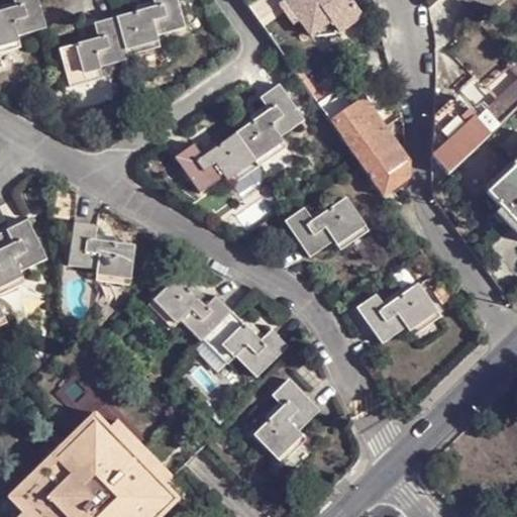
[(0,53),(22,46),(19,36),(46,28),(38,0),(15,0),(18,8),(0,12),(0,53)]
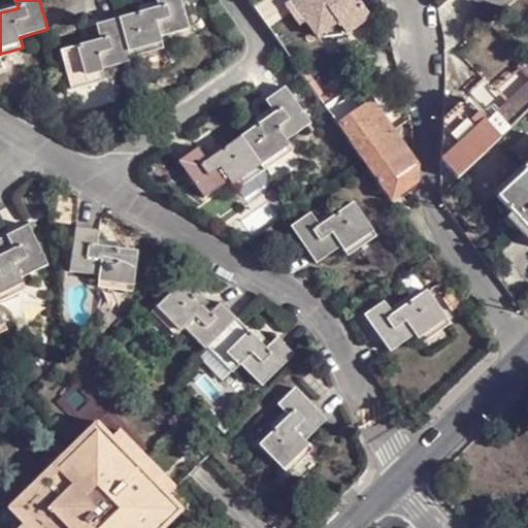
[(121,18),(131,57),(164,47),(161,37),(191,29),(182,0),(159,0),(161,7),(121,18)]
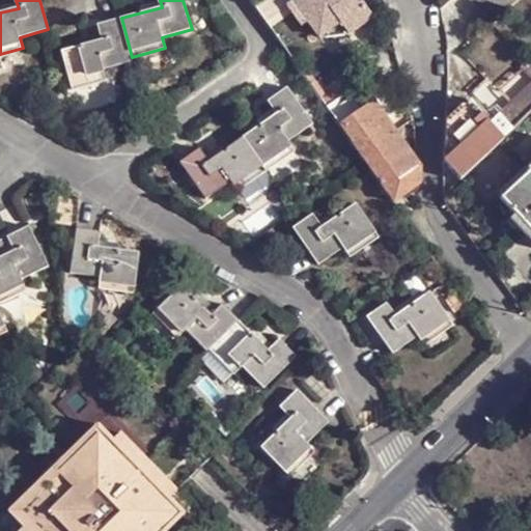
[(269,0),(259,0),(254,4),(282,44),(295,36),(269,0)]
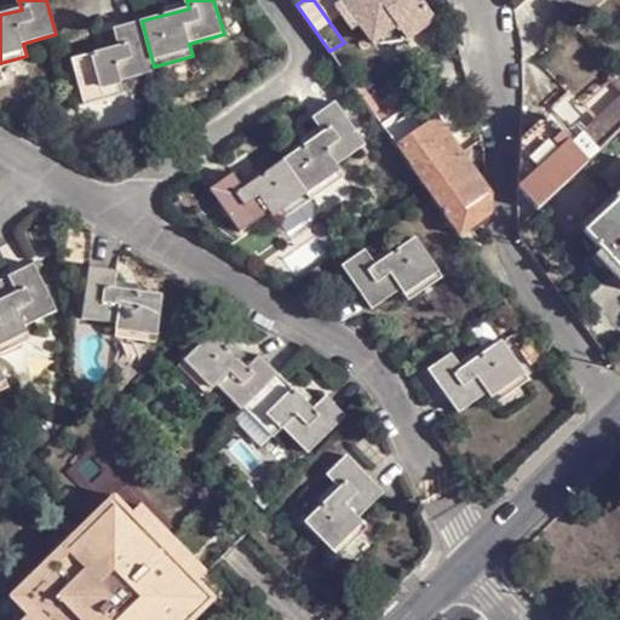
[(356,23),(339,0),(334,0),(331,4),(348,28),(356,23)]
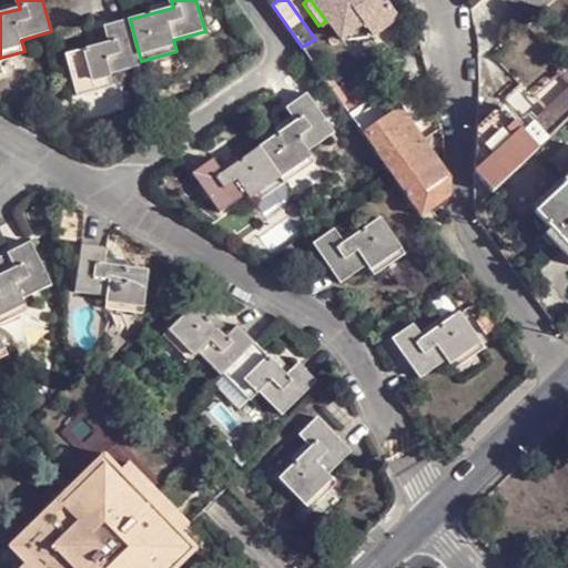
[(311,0),(326,21),(337,37),(359,21),(368,34),(396,17),(383,0),(311,0)]
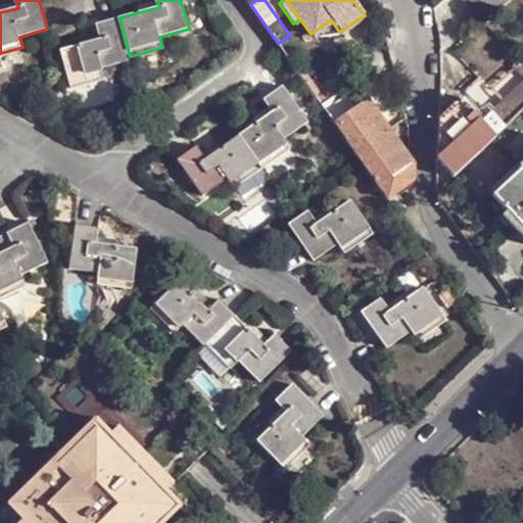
[(463,0),(470,8),(477,0),(479,0),(495,16),(512,0),(463,0)]
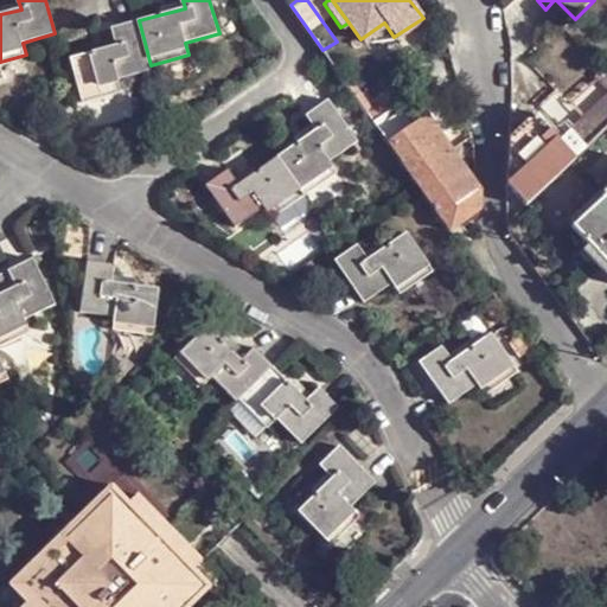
[(556,0),(554,0),(545,10),(563,27),(575,19),(556,0)]
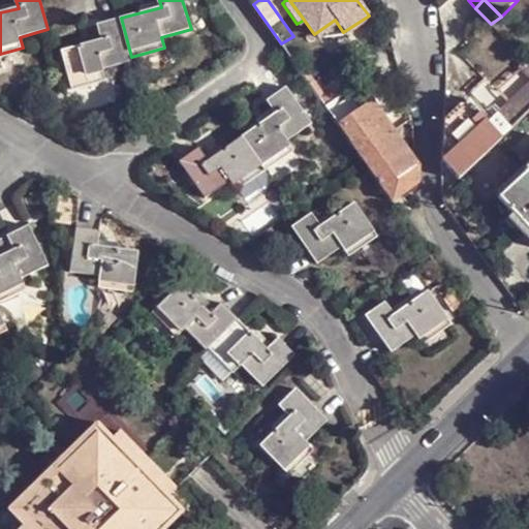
[(133,62),(131,57),(121,18),(97,25),(101,40),(63,51),(73,90),(106,81),(103,71),(133,62)]
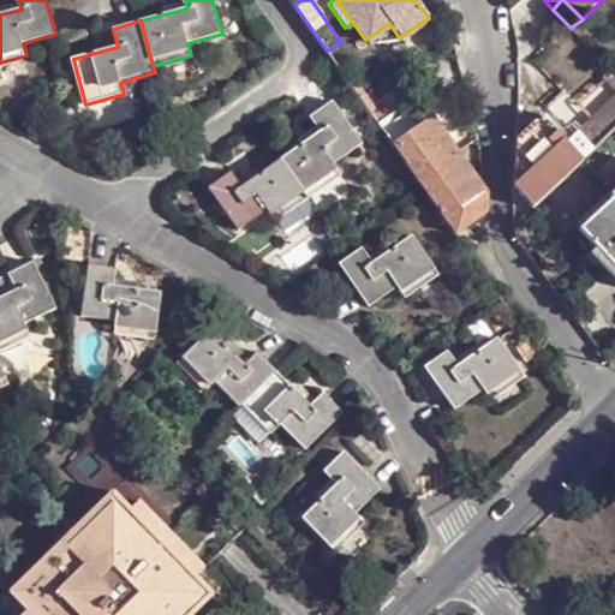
[(382,131),(393,144),(430,117),(415,97),(399,108),(404,114),(393,123),(382,131)]
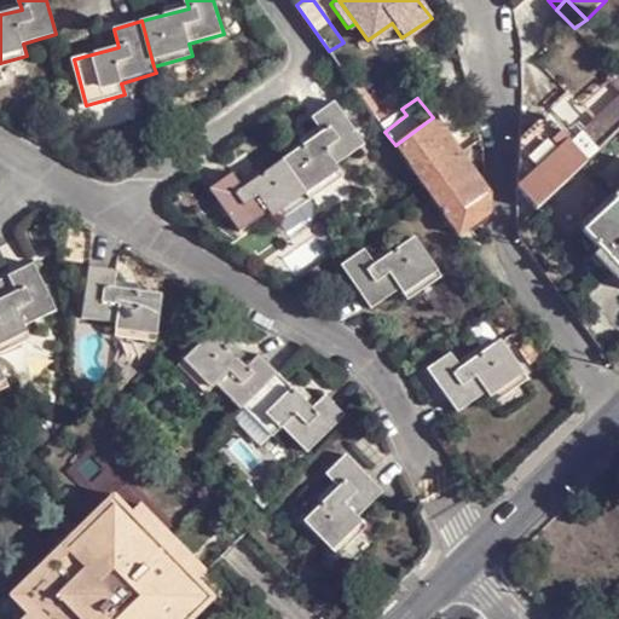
[(322,132),(282,161),(306,201),(342,174),(336,166),(364,145),(334,102),(311,117),(322,132)]
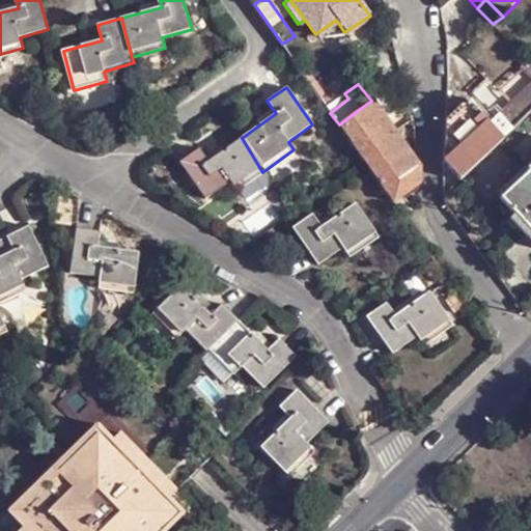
[(530,93),(519,105),(527,115),(530,111),(530,93)]
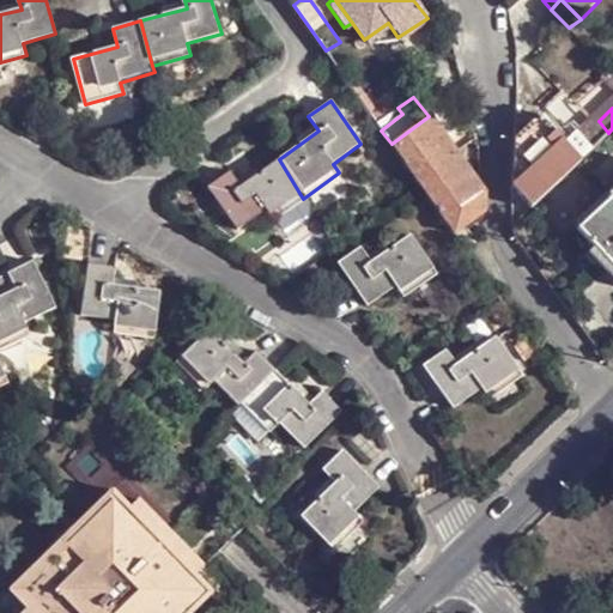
[(514,186),(532,207),(533,204),(582,161),(559,134),(541,114),(516,137),(514,186)]
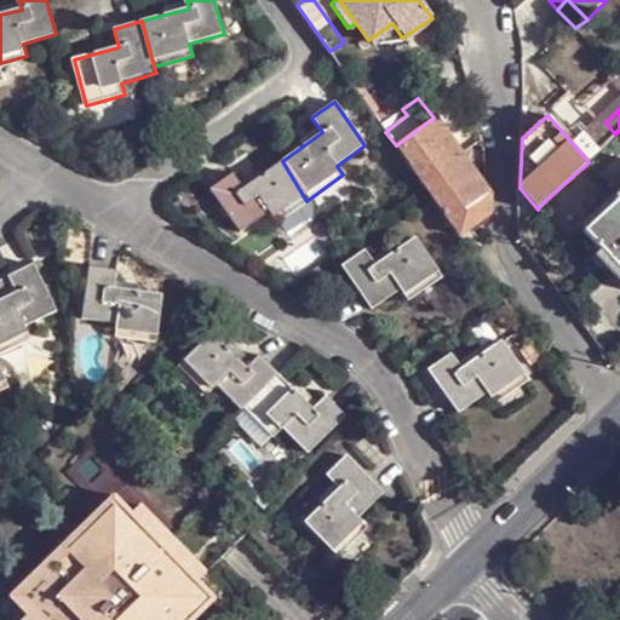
[(408,166),(448,137),(434,118),(396,145),(408,166)]
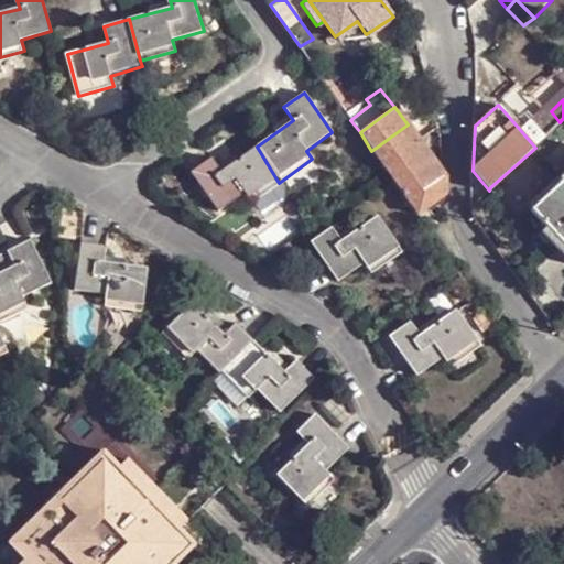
[(520,118),(514,123),(535,148),(546,138),(524,114),(520,118)]
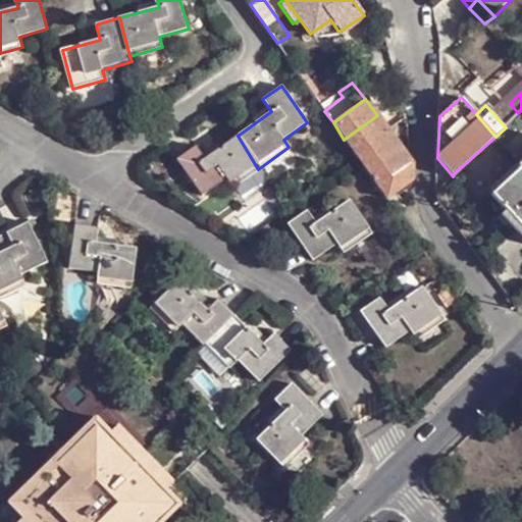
[(496,137),(454,173),(482,205),(493,195),(521,168),(521,112),(506,127),(496,137)]
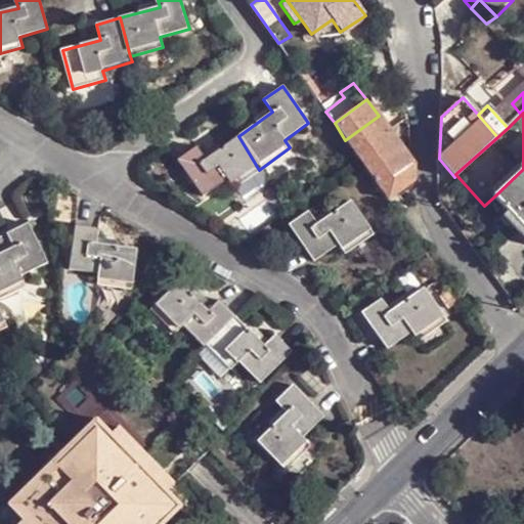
[(345,140),(378,185),(404,166),(382,137),(388,130),(379,116),(345,140)]
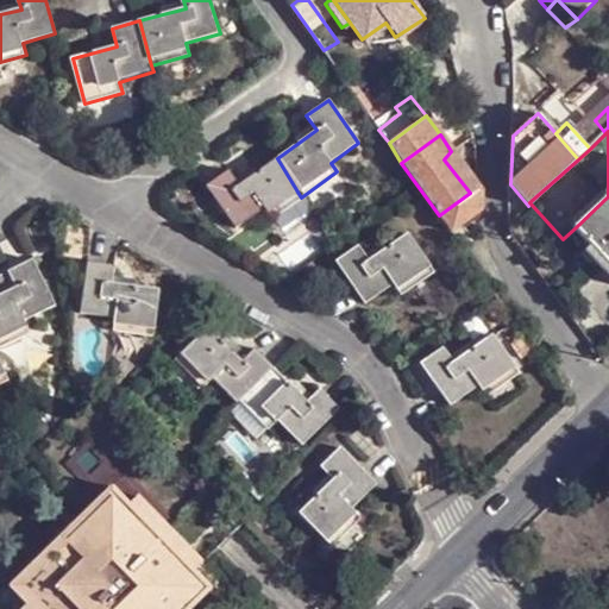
[(470,193),(472,198),(472,179),(451,151),(444,159),(470,193)]
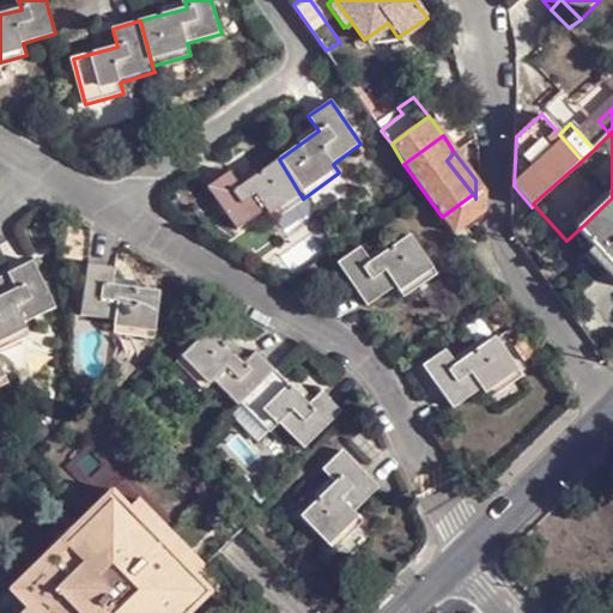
[(303,199),(279,159),(238,186),(228,171),(206,187),(235,230),(265,210),(271,220),(303,199)]
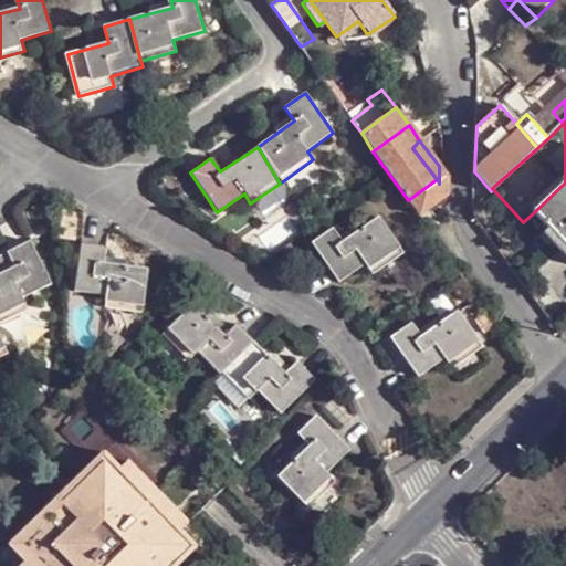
[(427,207),(439,199),(439,184),(437,179),(408,200),(423,224),(435,216),(427,207)]
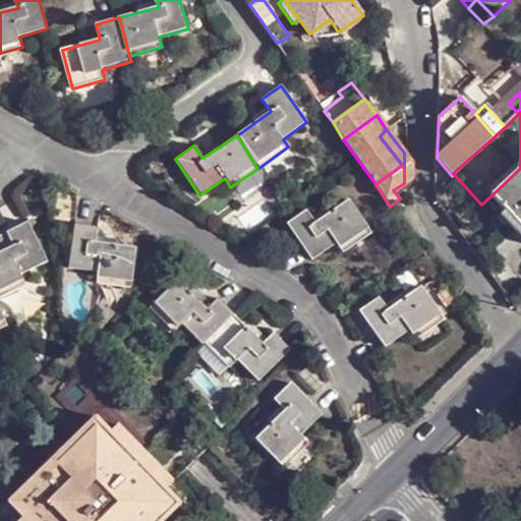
[(520,168),(493,194),(520,226),(520,168)]
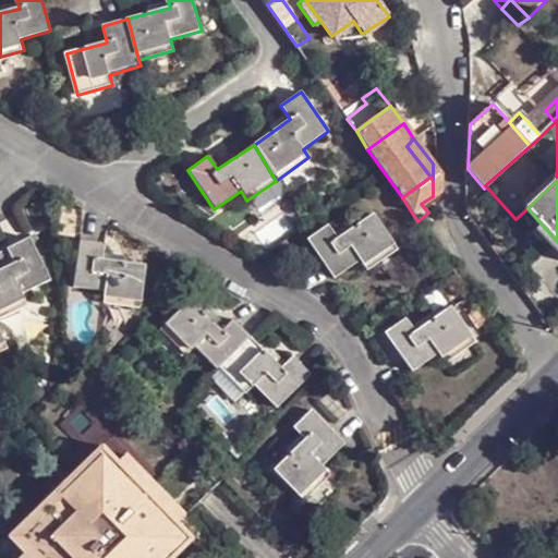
[(372,214),(337,238),(327,225),(306,238),(334,278),(359,261),(365,270),(397,250),(372,214)]
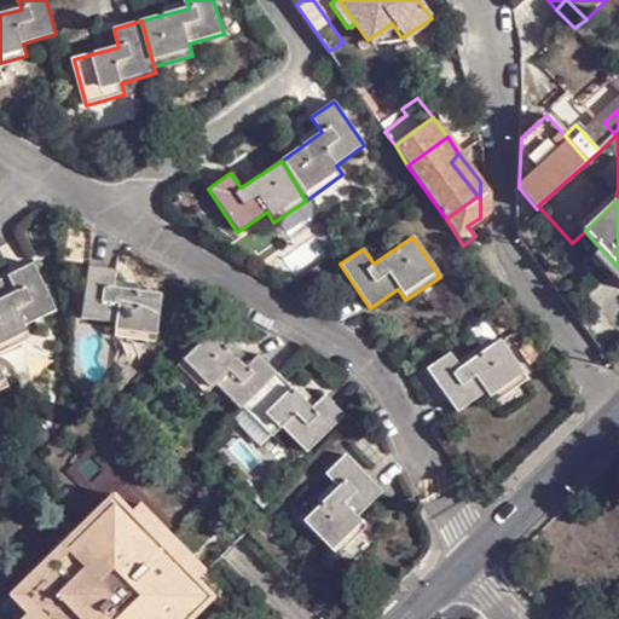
[(0,301),(0,353),(30,339),(25,329),(56,313),(32,266),(7,277),(17,293),(0,301)]
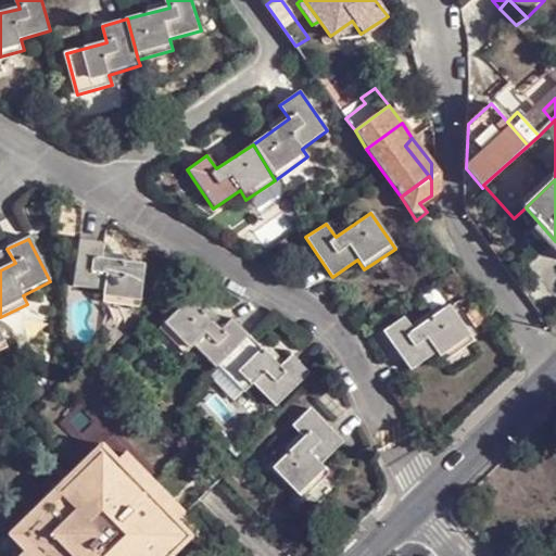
[(140,306),(146,264),(104,260),(106,242),(81,240),(75,287),(105,290),(105,302),(140,306)]
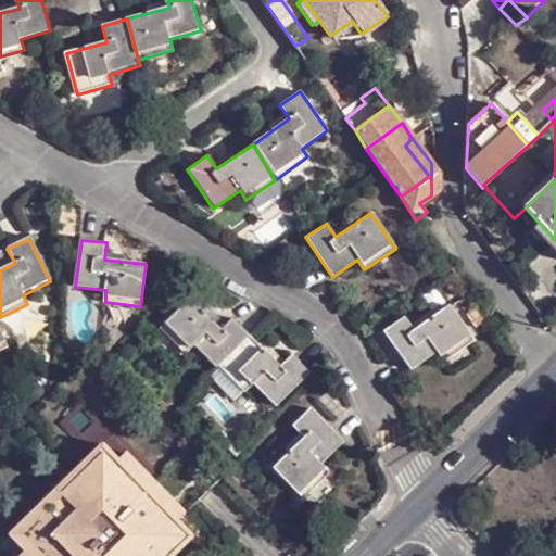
[(218,365),(251,336),(234,317),(223,329),(193,298),(162,327),(188,354),(194,348),(215,368),(218,365)]
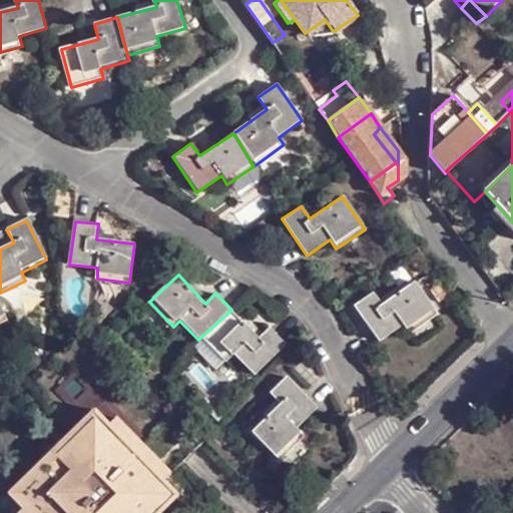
[(439,296),(447,291),(440,281),(431,287),(439,296)]
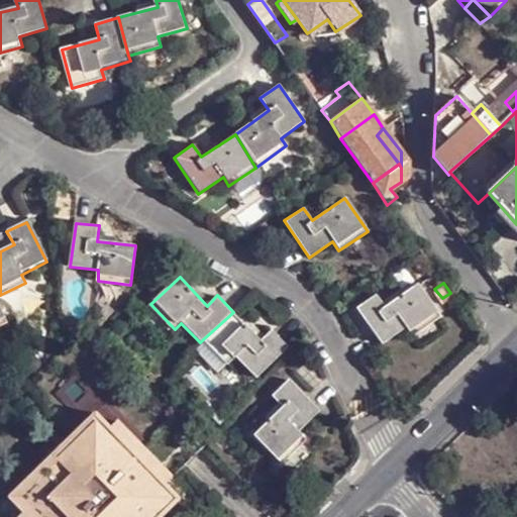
[(417,285),(383,306),(375,294),(356,307),(381,342),(404,328),(410,336),(438,317),(417,285)]
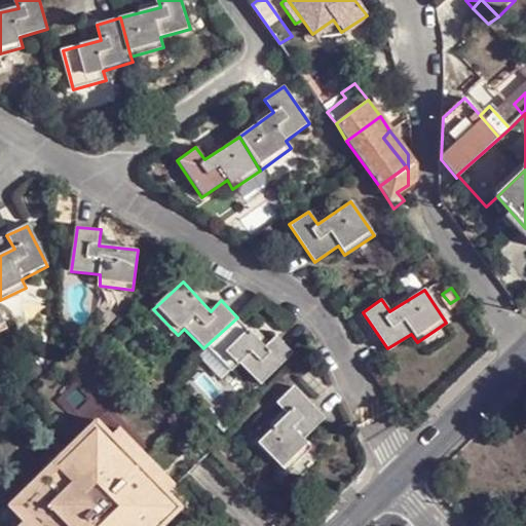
[(265,346),(237,317),(207,345),(231,370),(239,364),(259,384),(293,352),(276,337),(265,346)]
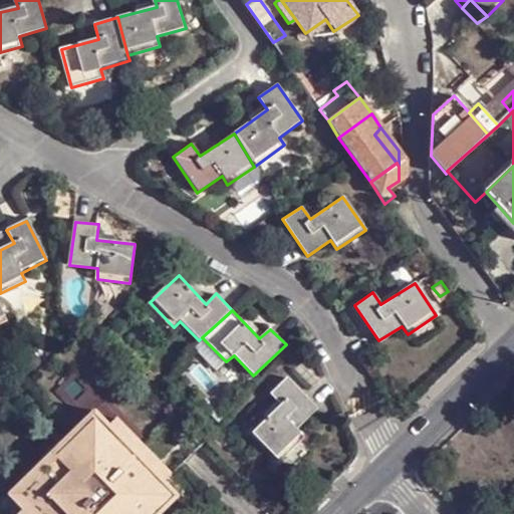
[(290,376),(273,393),(285,405),(257,434),(283,460),(307,436),(299,428),(319,408),(290,376)]
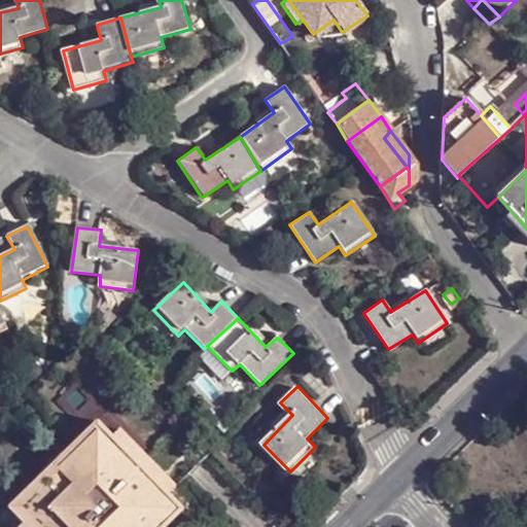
[(21,524),(23,526),(165,526),(182,512),(167,494),(111,436),(96,420),(5,506),(21,524)]
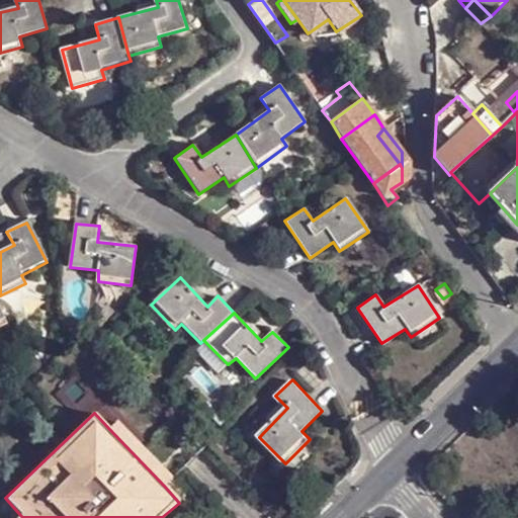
[(109,429),(164,486),(171,478),(115,421),(109,429)]
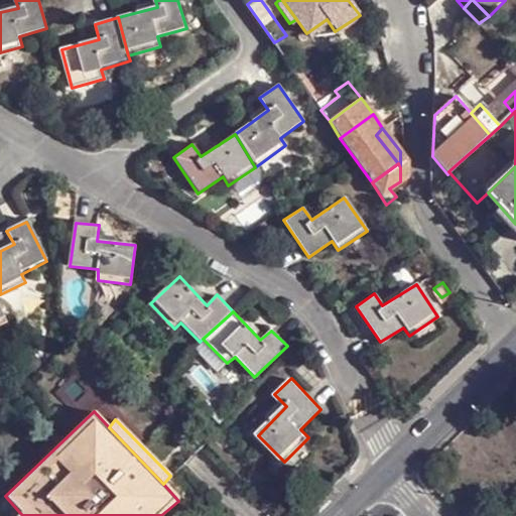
[(255,489),(266,477),(257,469),(246,480),(255,489)]
